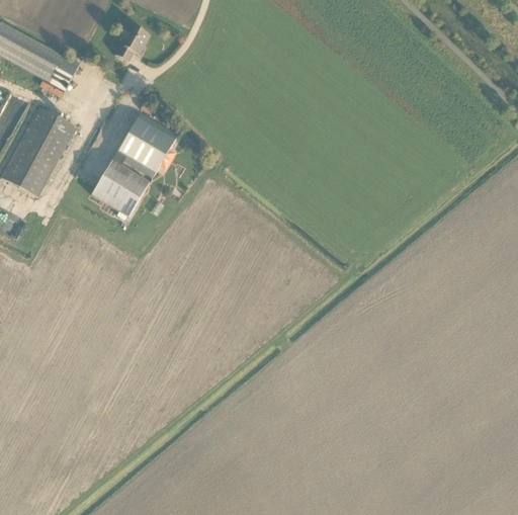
[(0,55),(65,91),(78,66),(0,22),(0,55)]
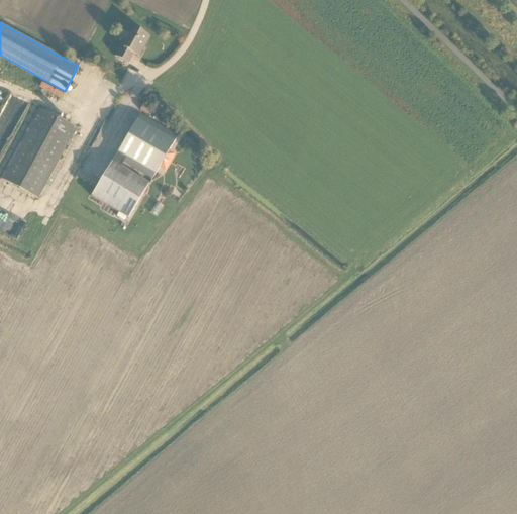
[(138,54),(149,34),(134,26),(127,39),(123,37),(115,54),(128,61),(133,52),(138,54)]
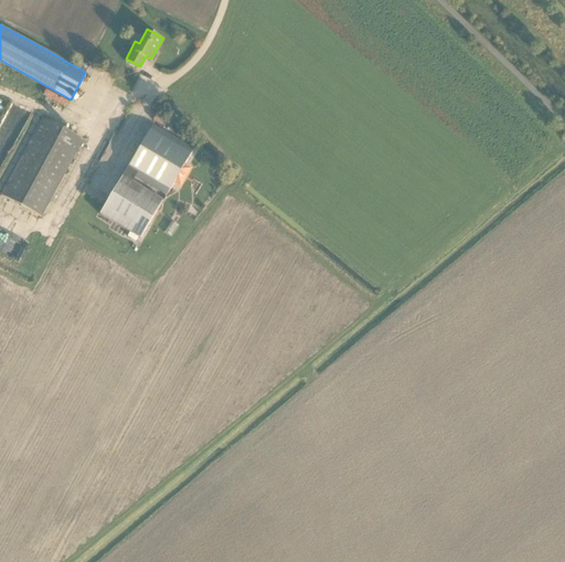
[(75,63),(86,70),(89,62),(80,56),(75,63)]
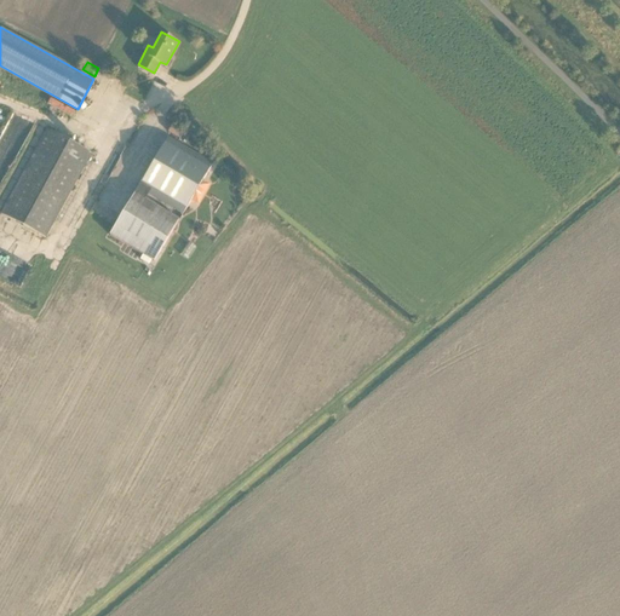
[(167,128),(179,136),(183,130),(172,122),(167,128)]
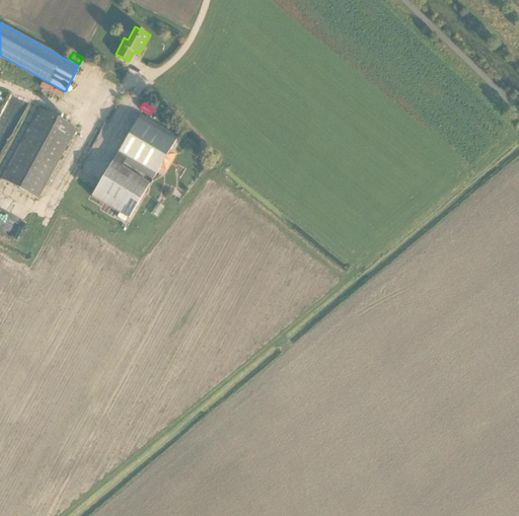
[(0,176),(1,177),(0,178),(0,179),(4,181),(5,179),(38,197),(76,126),(39,105),(0,176)]
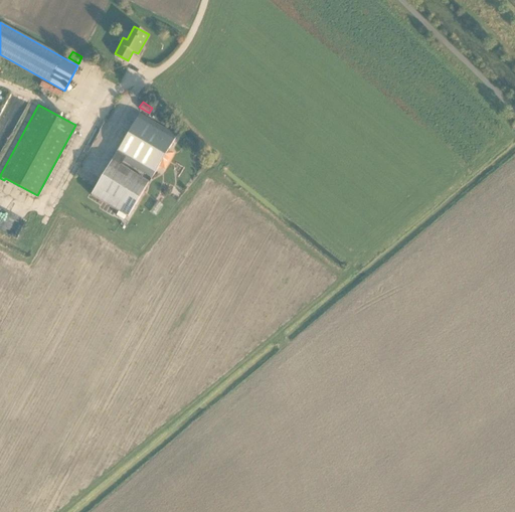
[(91,193),(118,209),(116,213),(123,217),(126,214),(128,215),(148,181),(120,164),(123,158),(152,176),(159,164),(164,167),(173,152),(167,149),(176,134),(139,112),(117,149),(91,193)]
